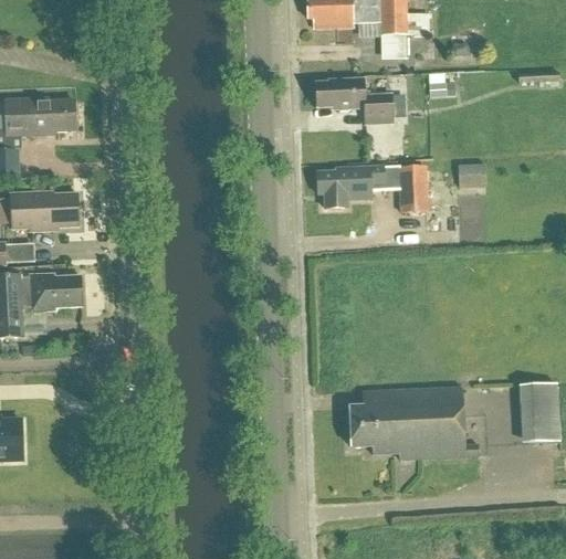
[(308,0),(308,16),(315,16),(315,25),(352,24),(352,21),(380,20),(380,32),(426,31),(425,11),(407,11),(406,0),(308,0)]
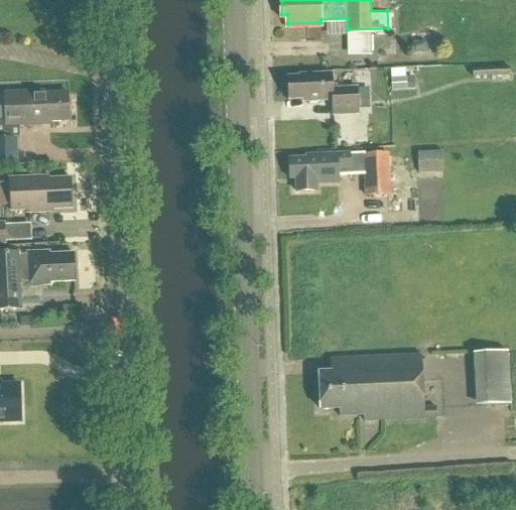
[(321,100),(321,95),(331,95),(332,112),(359,111),(358,83),(337,84),(337,80),(333,80),(333,70),(299,71),(299,75),(288,75),(288,96),(300,95),(300,100),(321,100)]
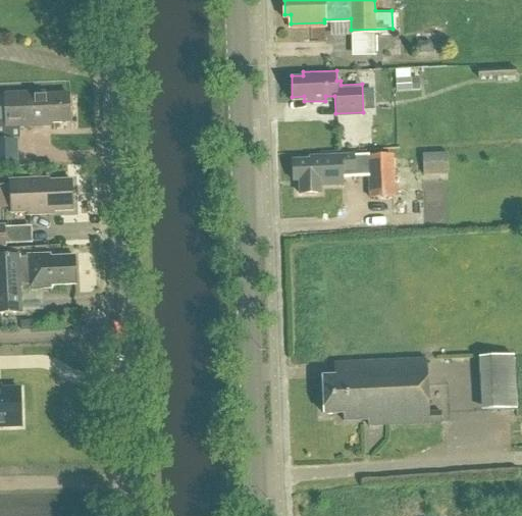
[(419,70),(395,72),(396,89),(420,87),(419,70)]
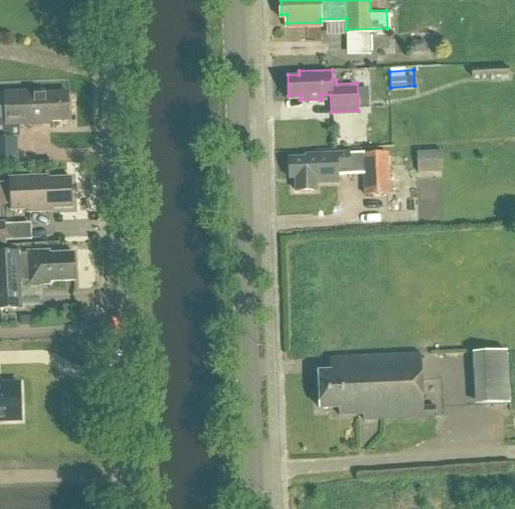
[(67,89),(43,90),(43,87),(3,89),(4,122),(32,121),(34,124),(42,123),(43,121),(45,121),(45,118),(68,117),(67,89)]
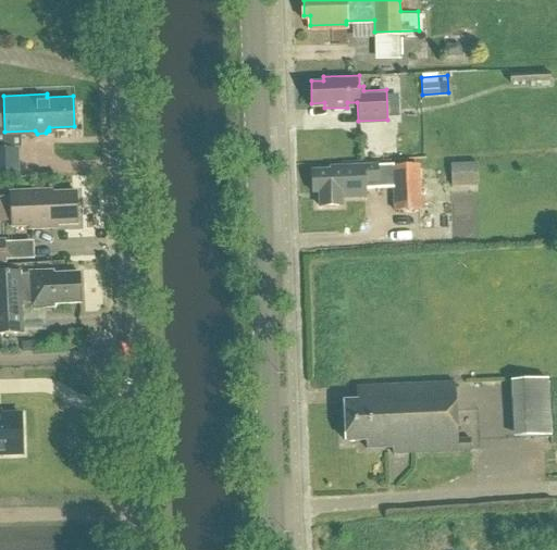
[(19,144),(17,144),(0,144),(0,170),(19,170),(19,144)]
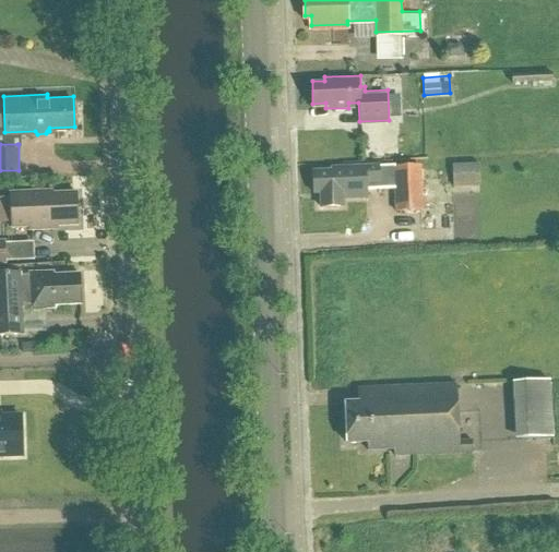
[(480,160),(452,162),(453,182),(482,181),(480,160)]
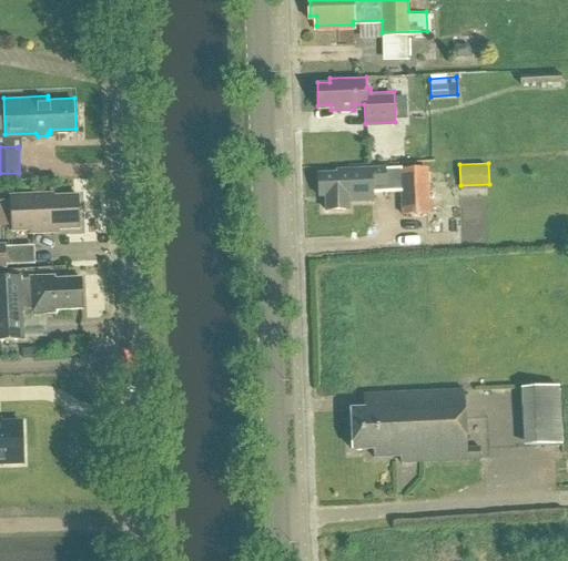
[(398,165),(401,212),(429,211),(427,164),(398,165)]
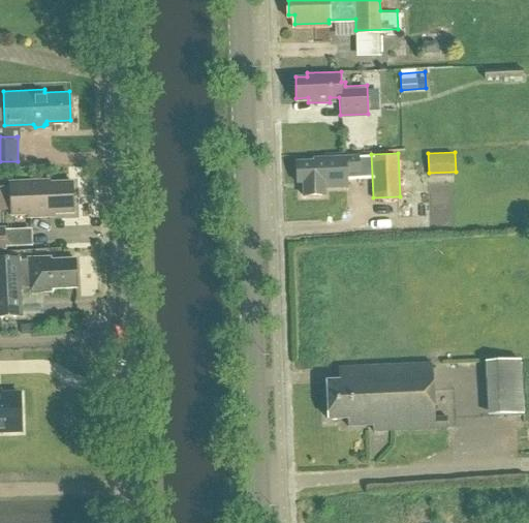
[(360,155),(315,156),(315,159),(298,160),(298,180),(304,180),(305,193),(323,192),(323,184),(346,184),(346,171),(360,171),(360,155)]
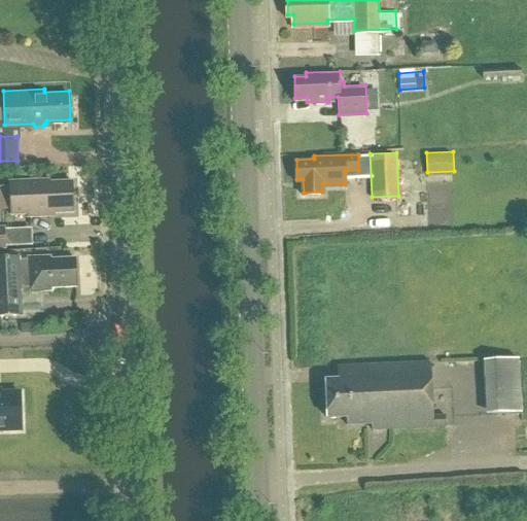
[(9,179),(11,212),(27,211),(27,214),(49,213),(49,211),(73,210),(72,179),(48,180),(48,177),(9,179)]
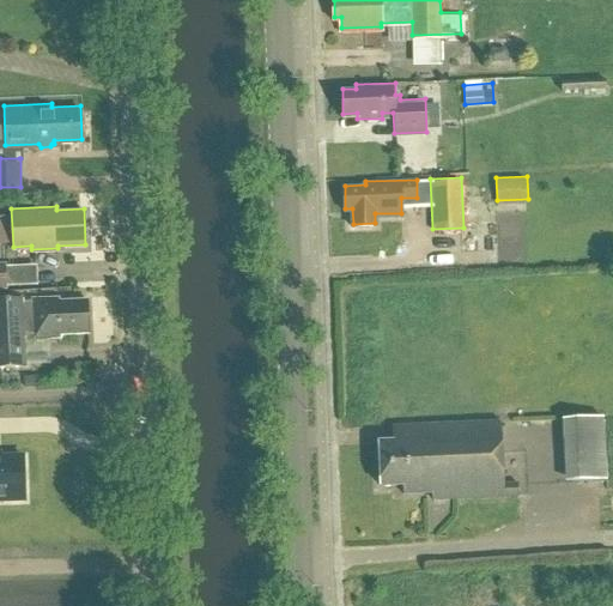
[(31,297),(31,301),(22,301),(22,298),(0,298),(0,365),(24,365),(23,335),(32,335),(32,338),(61,337),(61,333),(87,333),(86,300),(60,301),(60,297),(31,297)]
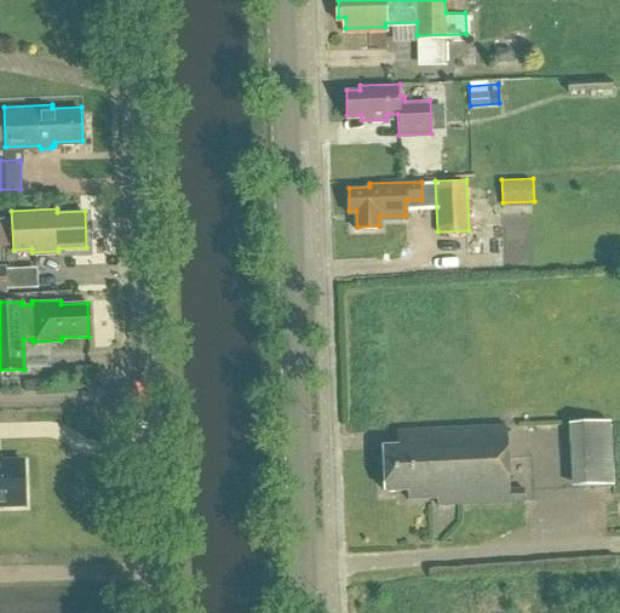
[(613,481),(610,418),(568,419),(572,482),(613,481)]
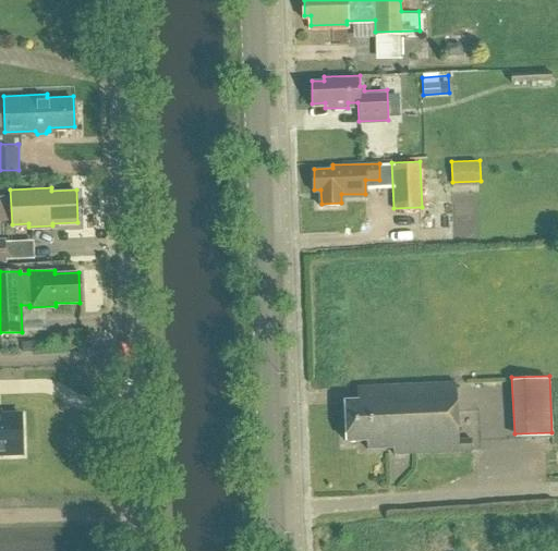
[(456,380),(358,384),(358,396),(343,396),(346,431),(365,430),(365,443),(393,442),(393,450),(472,447),(472,436),(458,437),(456,380)]
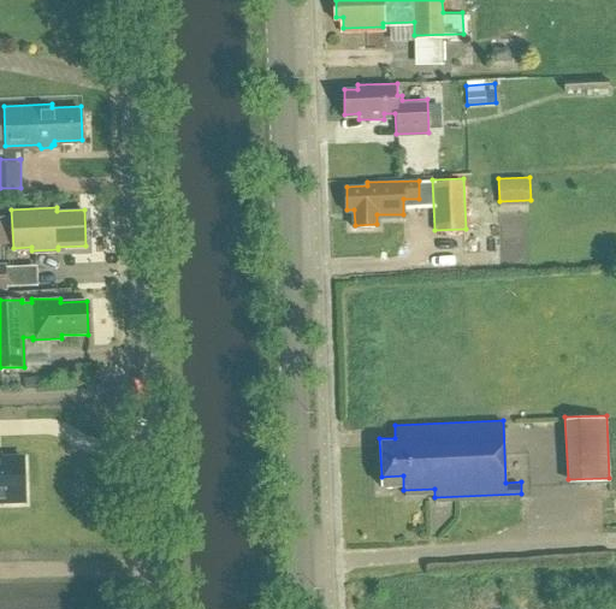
[(0,503),(27,503),(25,460),(0,460),(0,503)]
